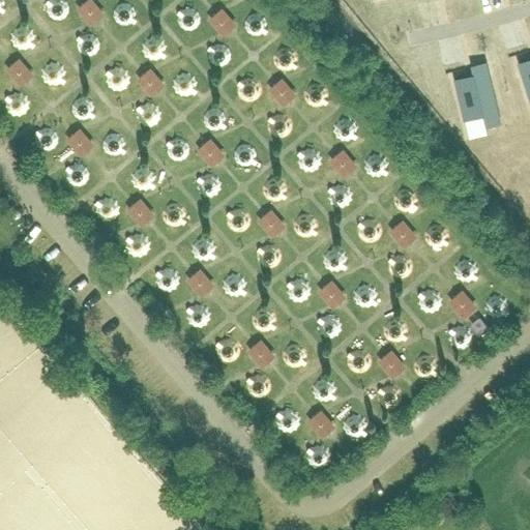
[(48,0),(46,3),(46,4),(45,10),(48,17),(53,20),(59,21),(65,18),(69,12),(69,6),(66,0),(48,0)]
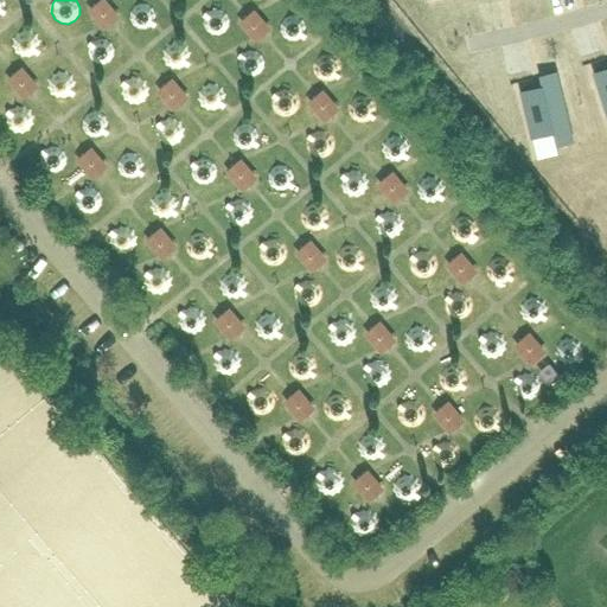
[(116,18),(114,16),(106,5),(103,2),(101,2),(94,8),(94,12),(104,24),(107,27),(109,27),(116,21),(116,18)]
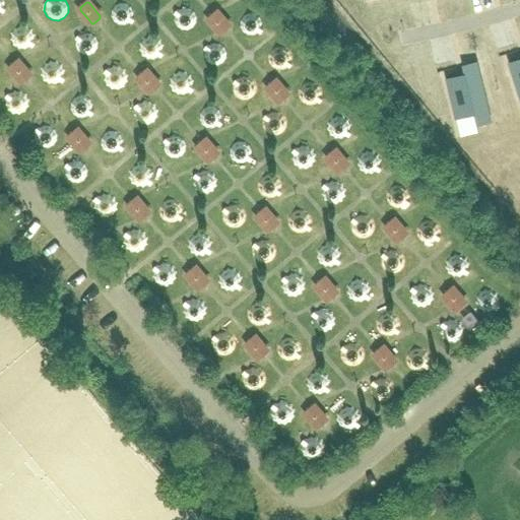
[(129,23),(130,22),(133,18),(133,12),(131,6),(125,2),(119,2),(113,5),(110,10),(109,16),(112,22),(117,25),(124,26),(129,23)]
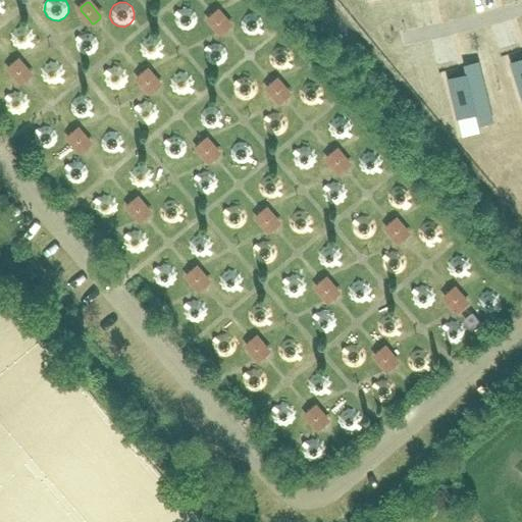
[(176,10),(173,13),(173,14),(172,20),(175,27),(180,30),(187,31),(193,28),(197,22),(197,16),(195,10),(189,6),(183,6),(176,9),(176,10)]
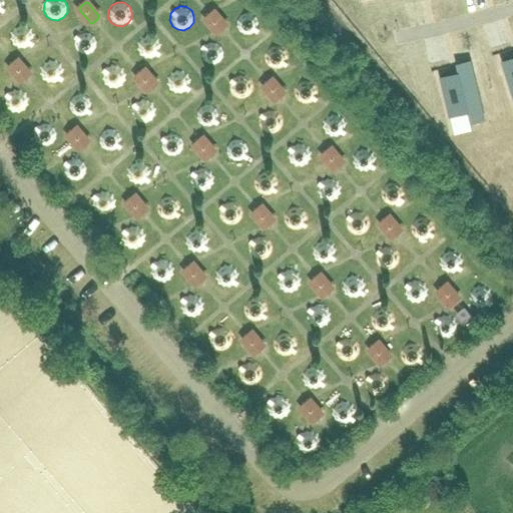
[(207,20),(216,30),(217,32),(220,33),(226,28),(226,25),(224,23),(216,14),(215,12),(212,12),(207,17),(207,20)]
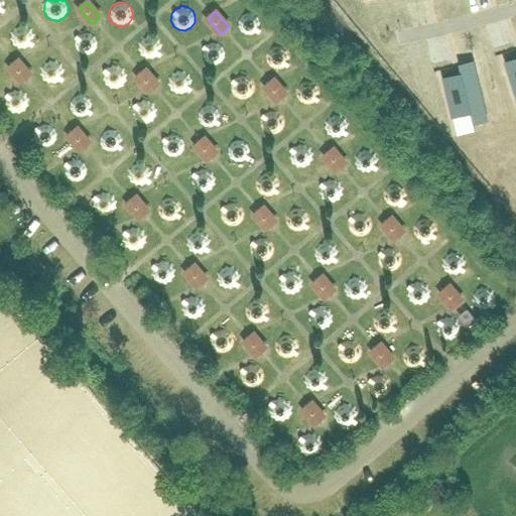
[(255,33),(256,32),(258,29),(259,28),(259,22),(257,16),(251,13),(245,12),(239,15),(236,20),(235,26),(238,32),(243,36),(250,36),(255,33)]
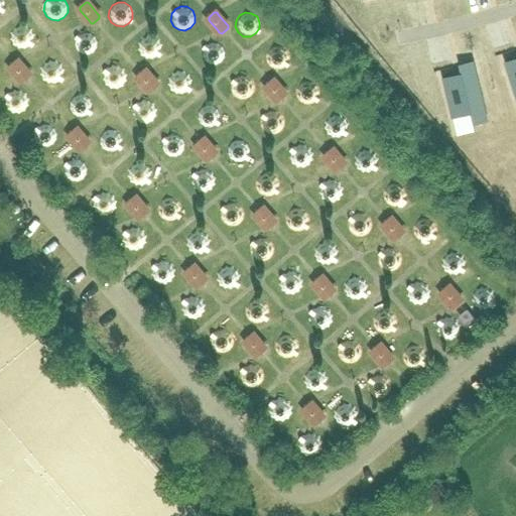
[(30,47),(31,45),(33,43),(33,41),(34,35),(31,29),(26,26),(20,25),(14,28),(10,33),(10,39),(12,45),(18,49),(24,49),(30,47)]
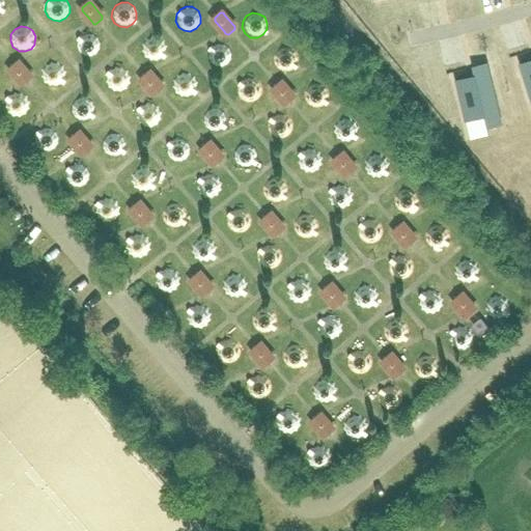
[(530,36),(525,26),(507,36),(518,55),(530,48),(530,36)]
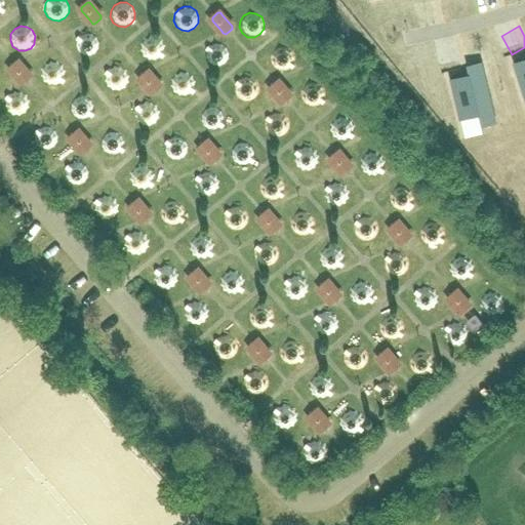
[(77,37),(76,38),(75,39),(75,46),(77,51),(83,55),(89,55),(95,53),(98,47),(99,41),(96,36),(91,32),(84,32),(78,34),(77,37)]
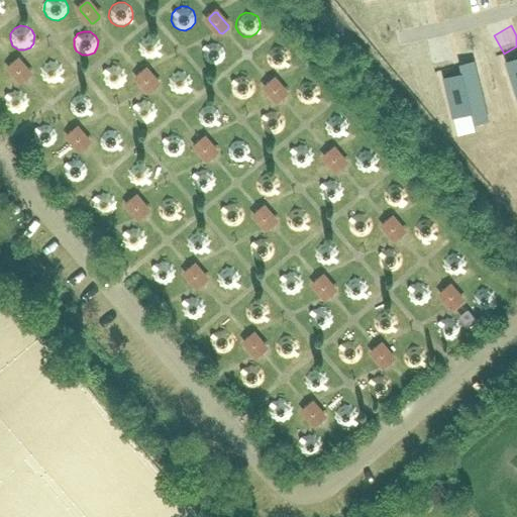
[(158,58),(159,57),(161,53),(162,45),(159,40),(153,36),(147,35),(141,38),(137,43),(137,50),(140,56),(145,60),(151,61),(158,58)]
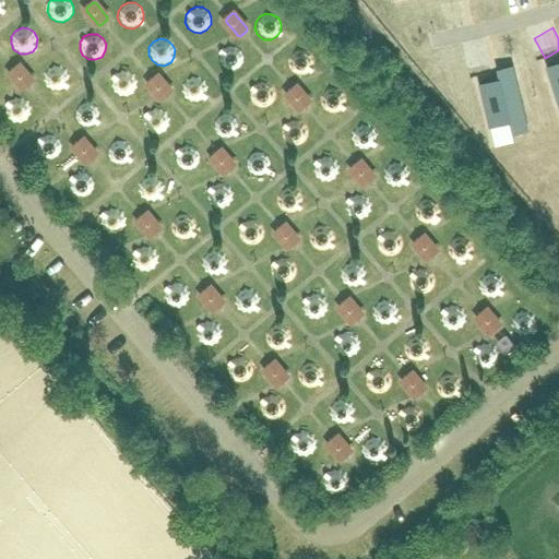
[(222,47),(221,48),(218,51),(217,54),(217,60),(219,67),(226,70),(233,71),(239,68),(242,62),(244,55),(240,49),(235,45),(227,45),(222,47)]
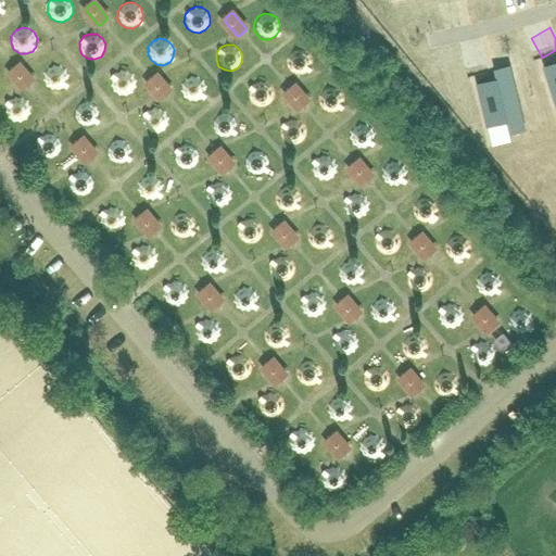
[(306,73),(307,72),(310,68),(310,67),(311,60),(307,54),(302,50),(295,50),(289,52),(285,59),(285,65),(288,72),(293,75),(300,76),(306,73)]
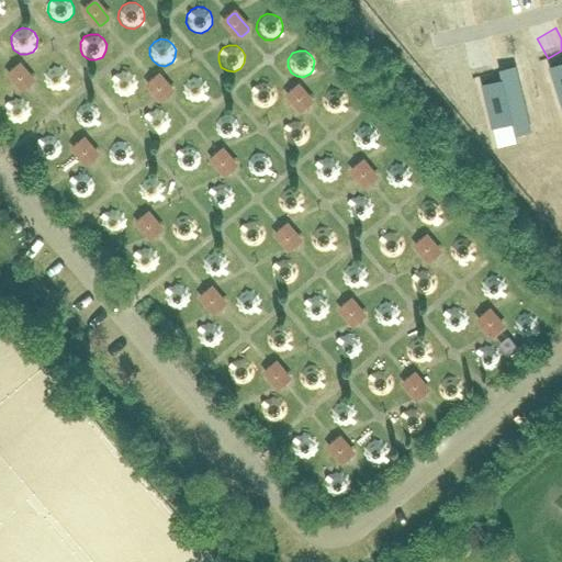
[(561,64),(550,69),(561,107),(561,64)]
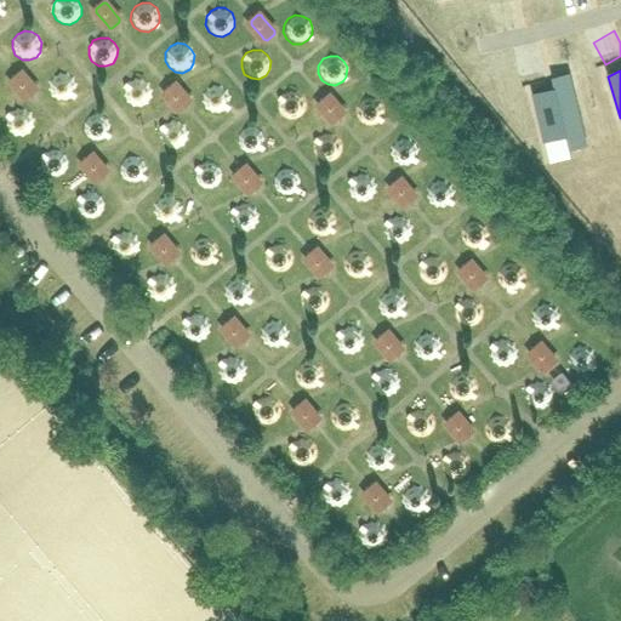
[(33,86),(24,75),(22,73),(20,73),(12,79),(12,83),(23,95),(26,97),(29,98),(35,92),(35,89),(33,86)]
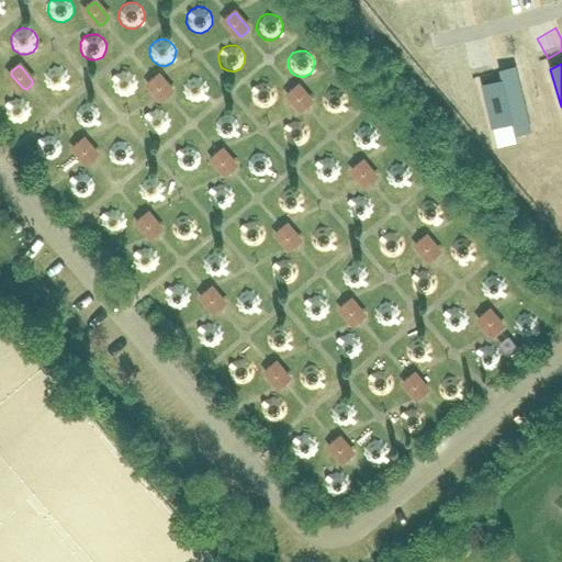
[(65,89),(66,88),(69,83),(69,77),(67,70),(60,66),(54,66),(47,69),(44,75),(43,81),(46,88),(52,91),(59,92),(65,89)]
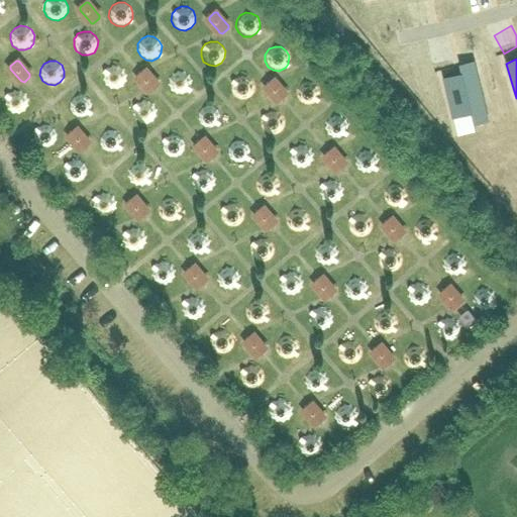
[(460,75),(443,80),(453,117),(459,115),(460,117),(471,114),(473,123),(488,120),(473,61),(458,65),(460,75)]
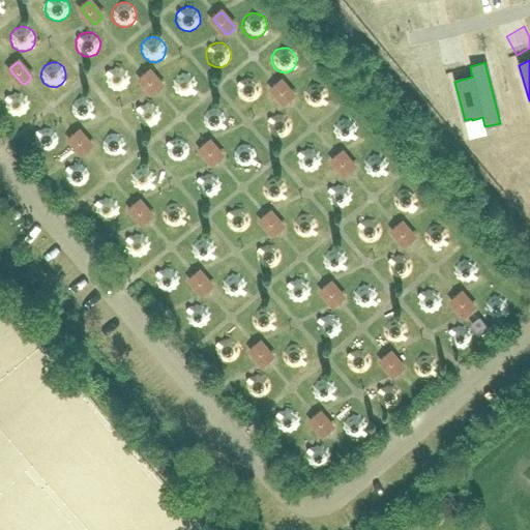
[(109,69),(109,70),(106,75),(105,81),(108,87),(113,91),(119,91),(125,88),(129,83),(129,77),(127,70),(121,66),(115,66),(109,69)]
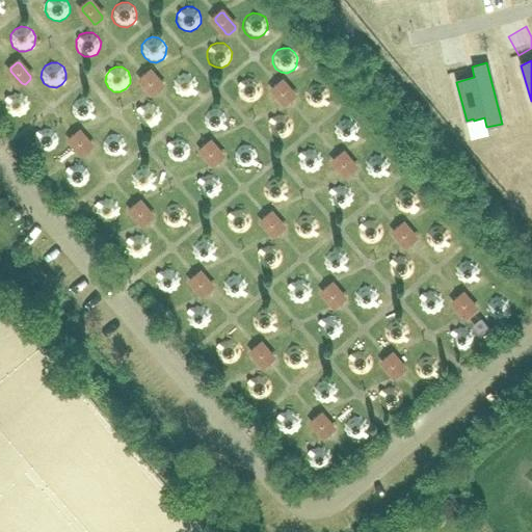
[(143,78),(142,81),(152,92),(154,95),(157,95),(162,89),(163,87),(161,84),(153,75),(152,74),(149,73),(143,78)]
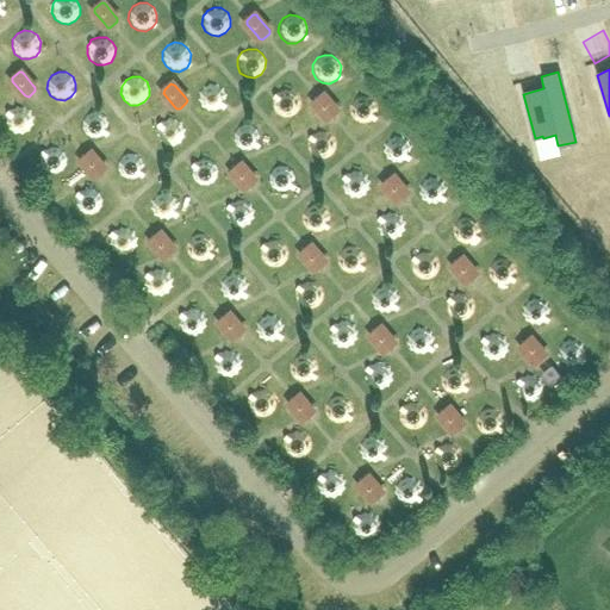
[(222,107),(224,104),(225,103),(225,95),(223,88),(216,85),(209,83),(201,87),(198,93),(197,100),(200,107),(206,112),(215,112),(221,109),(222,107)]
